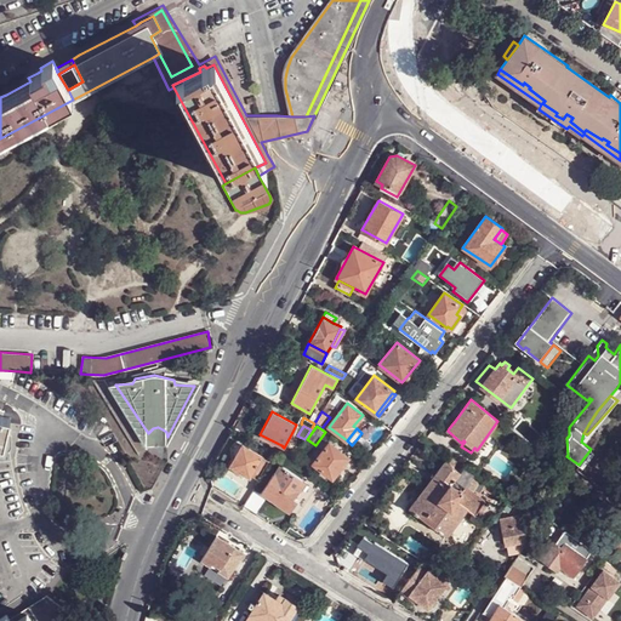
[(313,463),(332,478),(348,457),(329,443),(313,463)]
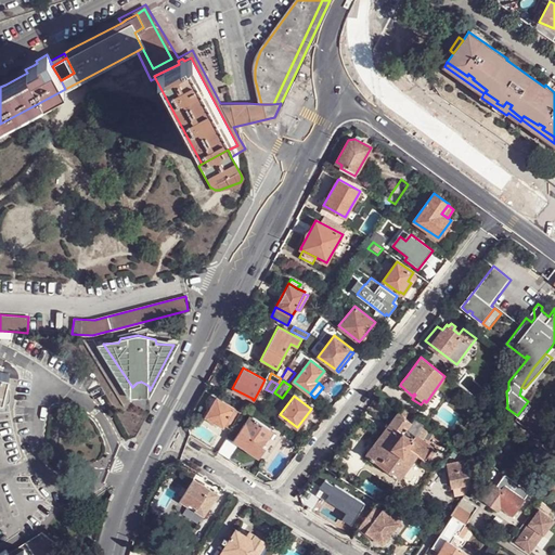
[(206,415),(210,417),(210,418),(210,422),(214,423),(216,422),(223,425),(233,408),(217,398),(216,398),(213,397),(209,399),(208,402),(208,405),(211,409),(206,415)]
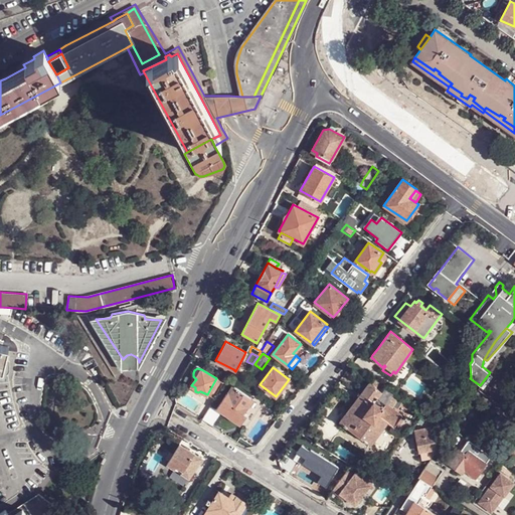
[(490,372),(480,385),(482,387),(492,374),(490,372)]
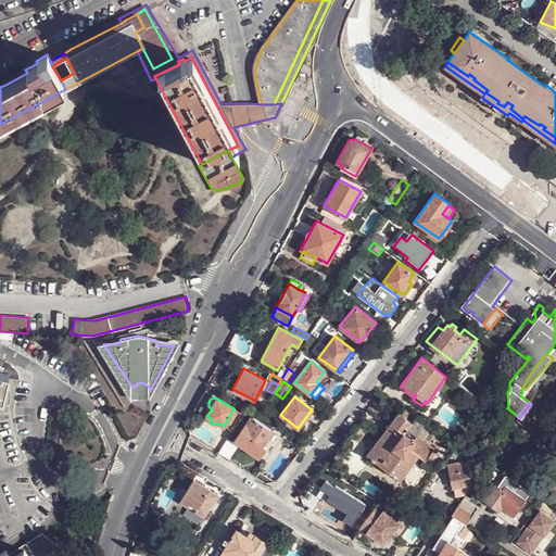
[(240,413),(234,408),(224,426),(230,429),(240,413)]
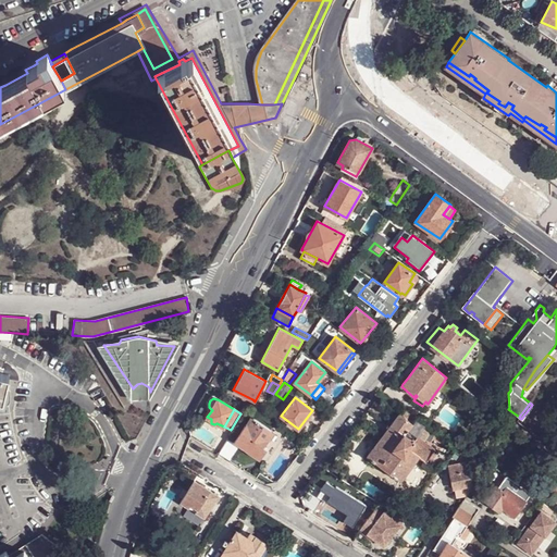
[(406,411),(403,416),(412,422),(416,419),(406,411)]
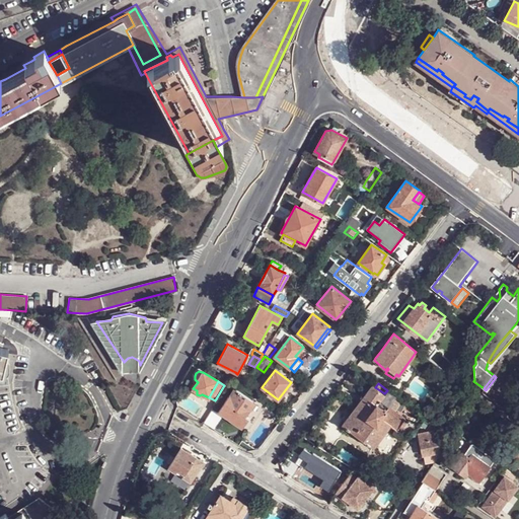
[(373,447),(389,425),(396,430),(405,418),(404,417),(396,412),(395,410),(391,408),(392,405),(396,401),(399,403),(401,399),(395,395),(388,390),(387,390),(384,393),(375,387),(373,385),(345,426),(373,447)]
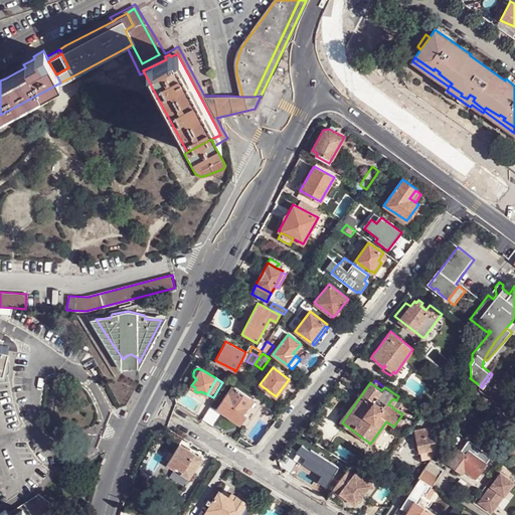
[(234,386),(229,394),(226,392),(216,408),(239,423),(240,424),(251,408),(249,406),(253,399),(234,386)]
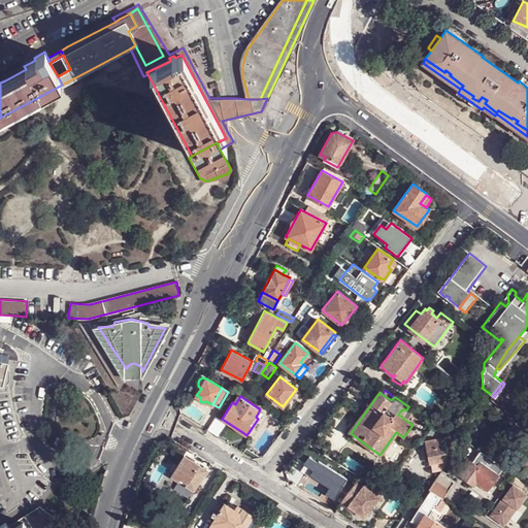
[(406,415),(403,419),(411,424),(415,421),(406,415)]
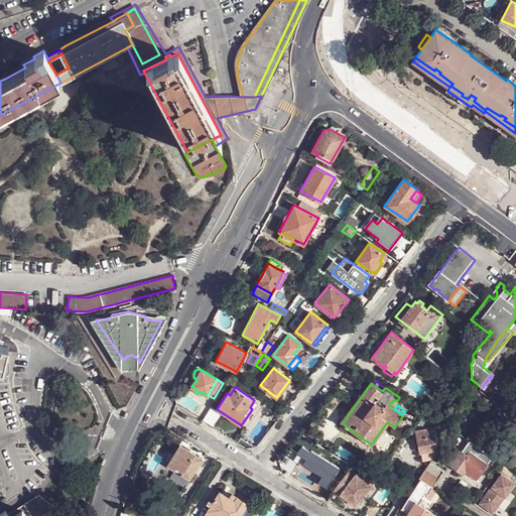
[(255,410),(252,409),(241,425),(240,424),(238,427),(242,429),(255,410)]
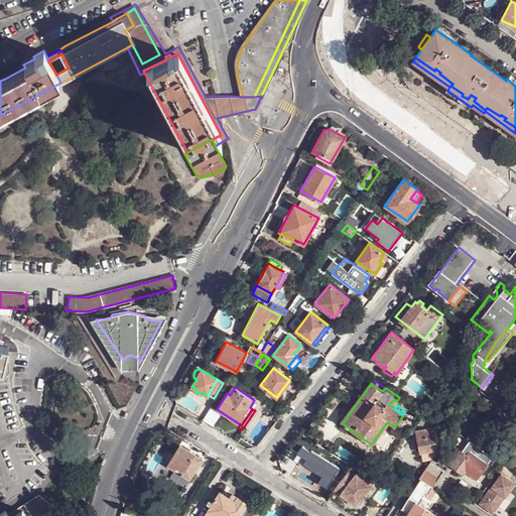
[(419,452),(435,448),(435,445),(439,444),(436,434),(433,434),(431,435),(430,430),(429,428),(415,430),(419,452)]
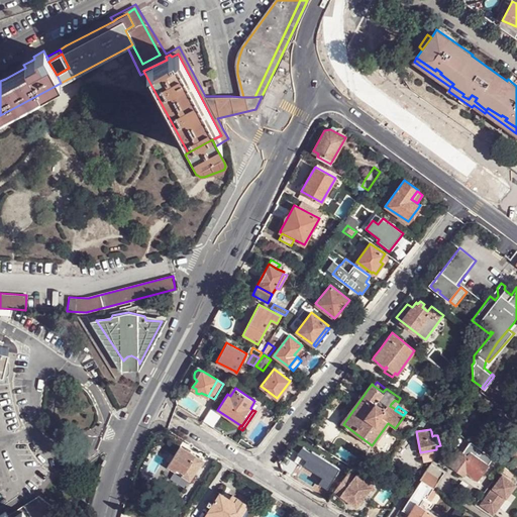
[(474,435),(471,441),(479,448),(483,441),(474,435)]
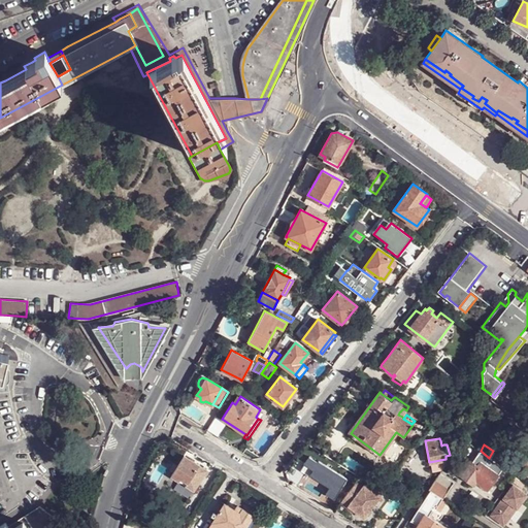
[(460,475),(473,485),(475,482),(477,484),(479,486),(482,488),(486,489),(487,490),(503,467),(489,458),(481,451),(471,462),(470,461),(460,475)]
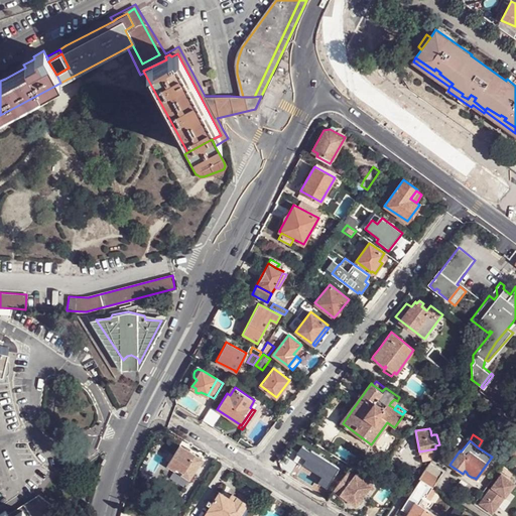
[(180,445),(167,465),(168,465),(168,466),(174,471),(175,469),(182,475),(196,455),(180,445)]
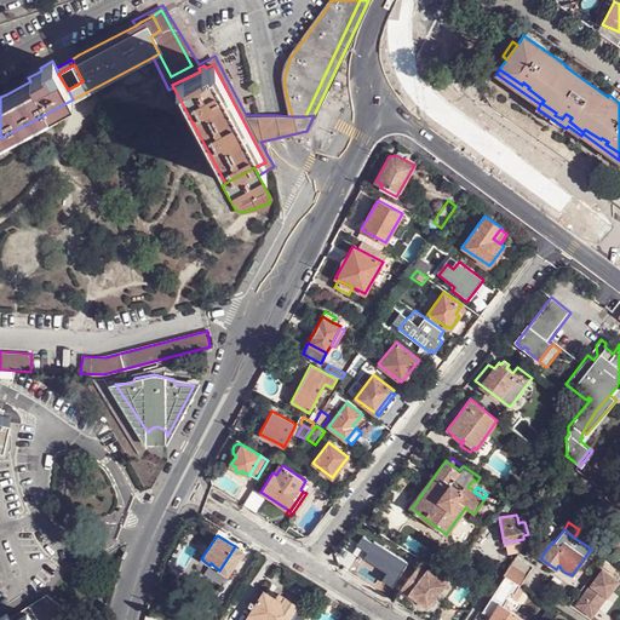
[(219,570),(229,575),(239,557),(242,558),(246,554),(235,546),(219,570)]
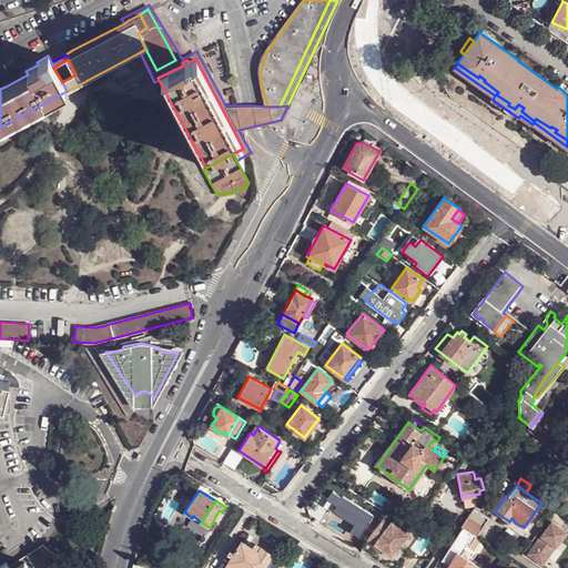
[(474,508),(462,526),(463,528),(476,537),(488,518),(474,508)]
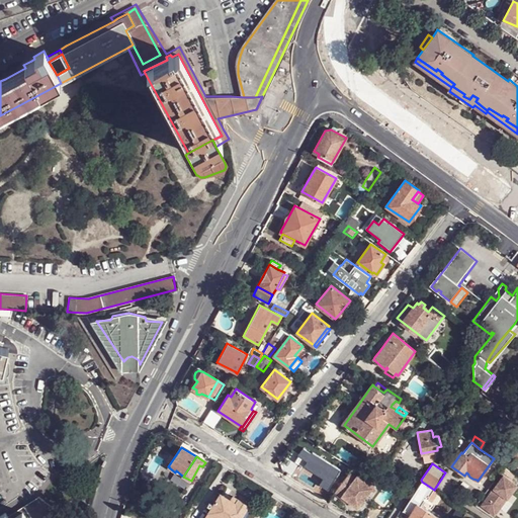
[(293,480),(300,484),(309,473),(301,468),(293,480)]
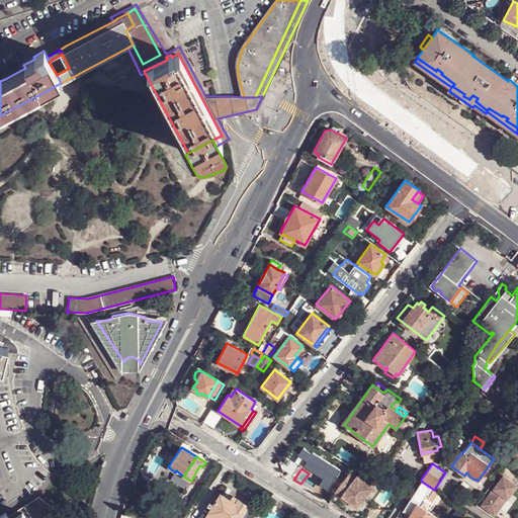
[(349,471),(334,492),(340,497),(341,495),(347,499),(355,506),(373,482),(363,473),(356,475),(355,476),(349,471)]
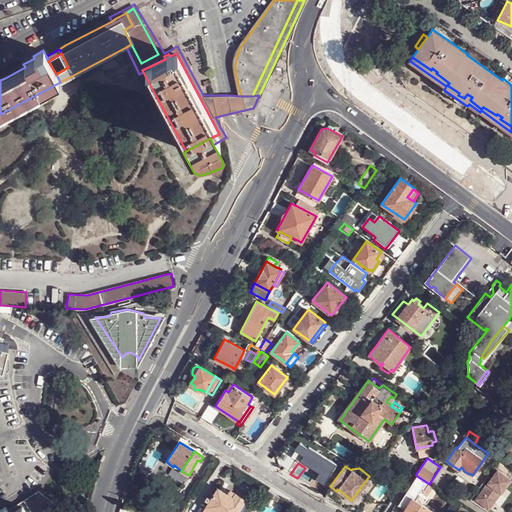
[(497,469),(476,499),(489,508),(511,478),(497,469)]
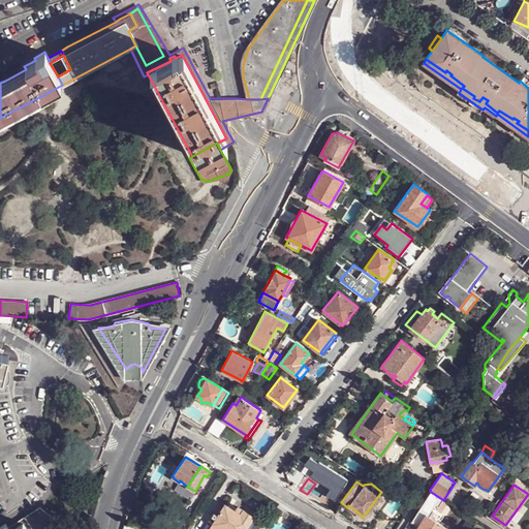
[(411,522),(418,526),(426,515),(429,517),(434,509),(440,512),(445,504),(443,503),(445,501),(443,500),(431,492),(411,522)]
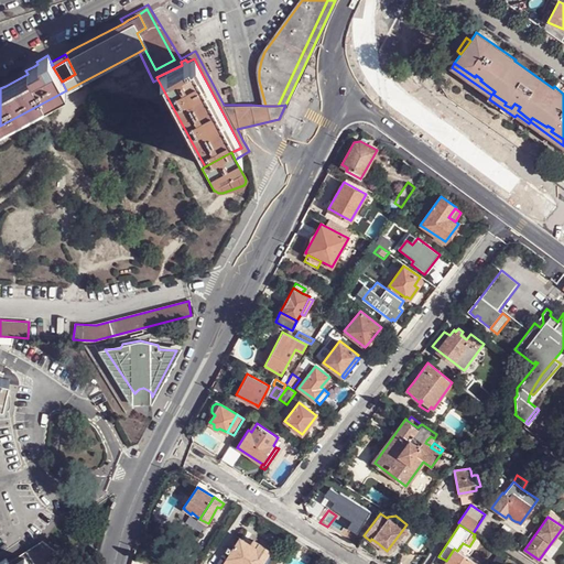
[(255,540),(253,542),(245,537),(243,539),(257,549),(260,543),(255,540)]
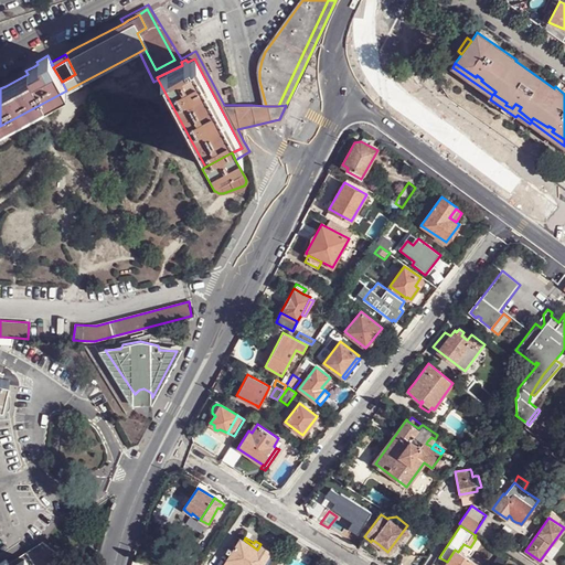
[(263,564),(272,552),(260,544),(257,550),(244,540),(241,539),(234,548),(230,546),(226,552),(231,554),(223,564),(263,564)]
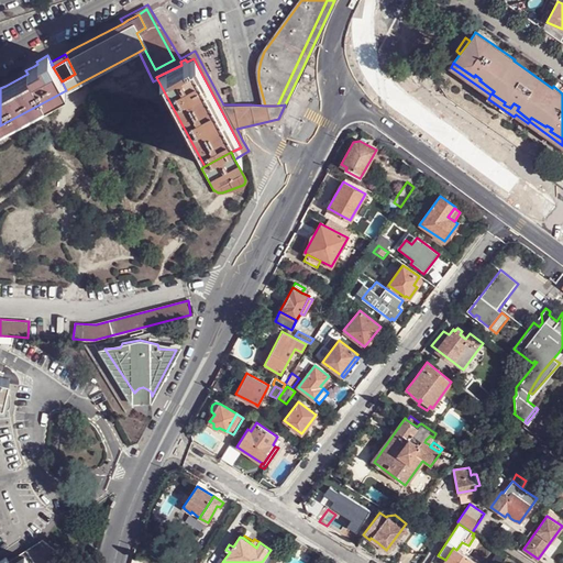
[(304,543),(294,537),(288,545),(298,551),(304,543)]
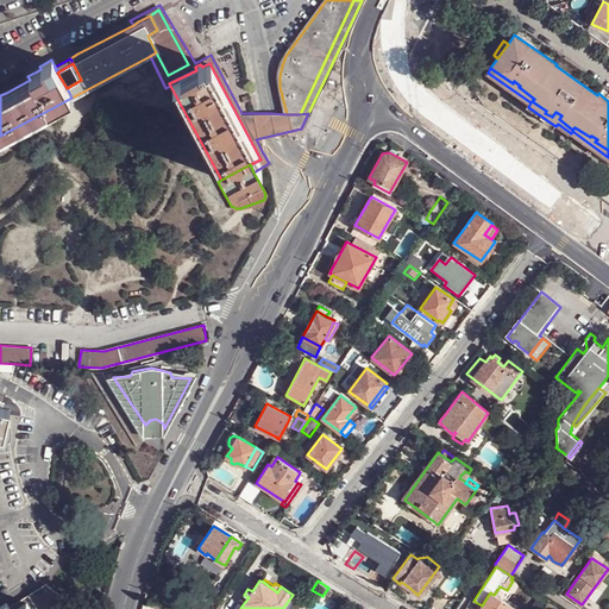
[(46,583),(29,603),(31,608),(57,608),(66,598),(46,583)]
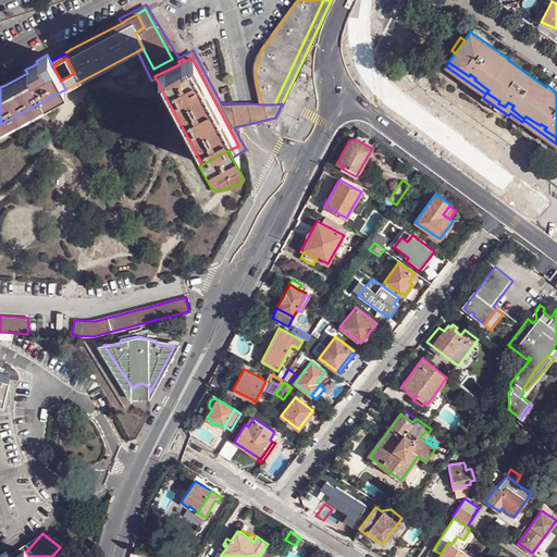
[(471,556),(472,556),(452,544),(448,542),(441,554),(437,556),(471,556)]
